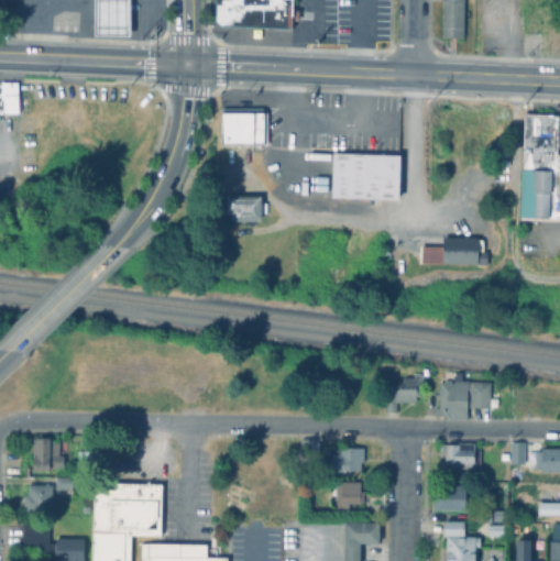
[(94,0),(131,0),(131,36),(94,36),(94,0)]
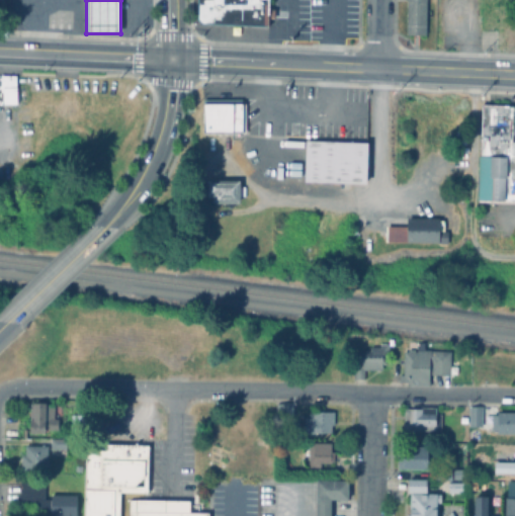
[(198,0),(268,0),(268,26),(202,24),(198,21),(198,0)]
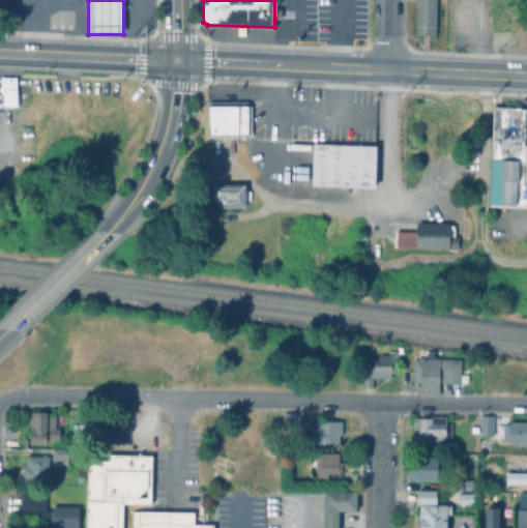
[(436,0),(436,34),(416,34),(416,0),(436,0)]
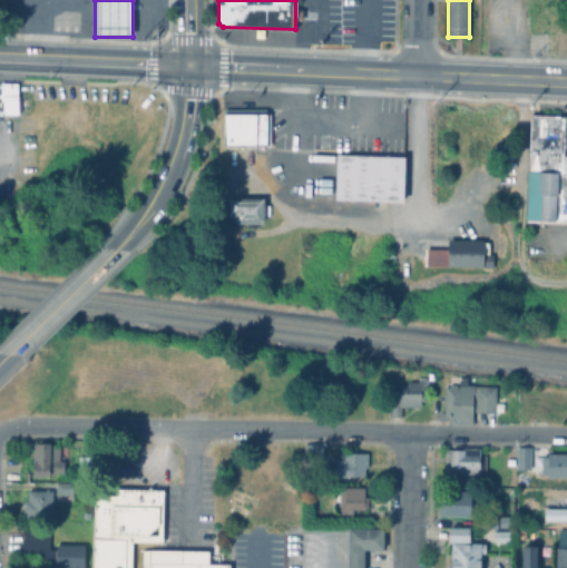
[(20,85),(21,115),(6,115),(6,100),(3,101),(2,85),(2,84),(20,84),(20,85)]
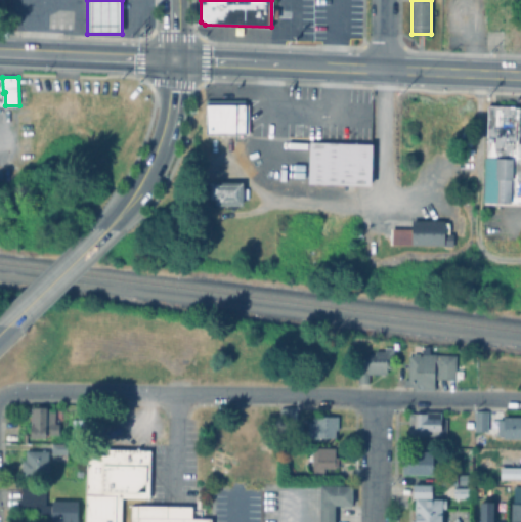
[(205,105),(250,105),(249,135),(205,135),(205,105)]
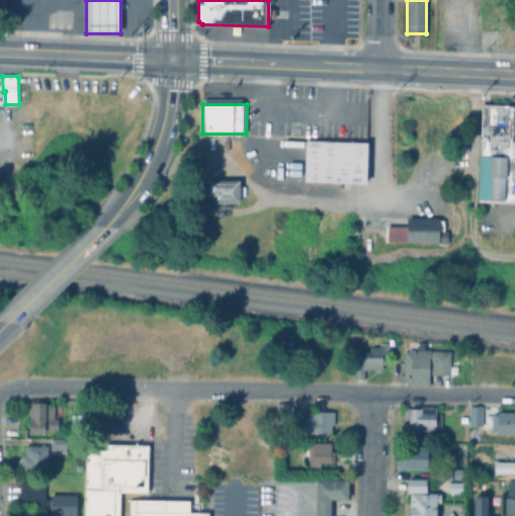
[(483,106),(514,107),(514,203),(479,202),(483,106)]
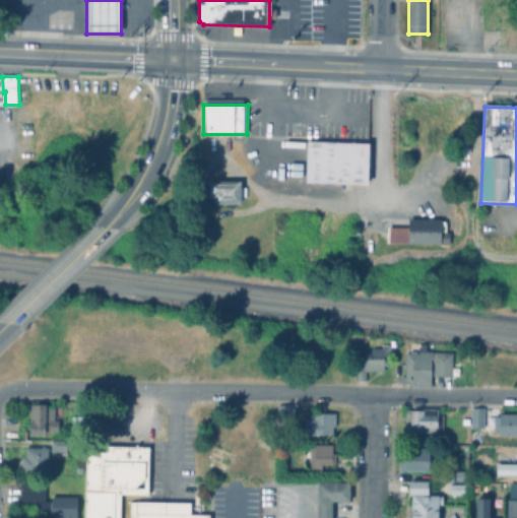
[(309,142),(371,144),(369,185),(307,182),(309,142)]
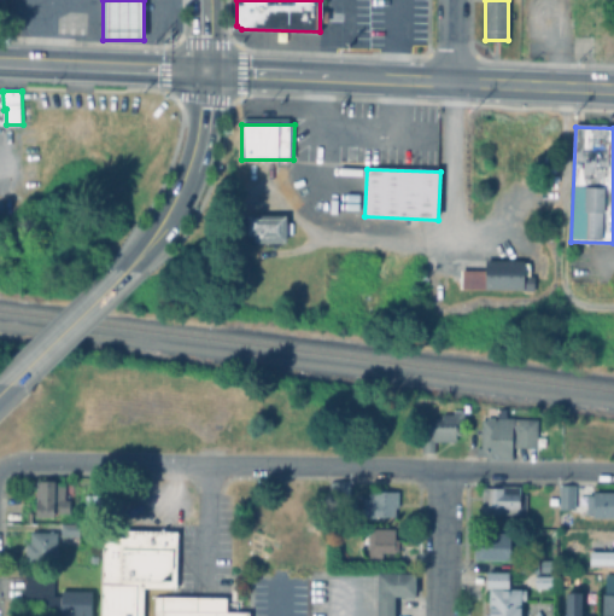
[(288,216),(288,243),(256,243),(256,237),(249,237),(249,216),(288,216)]
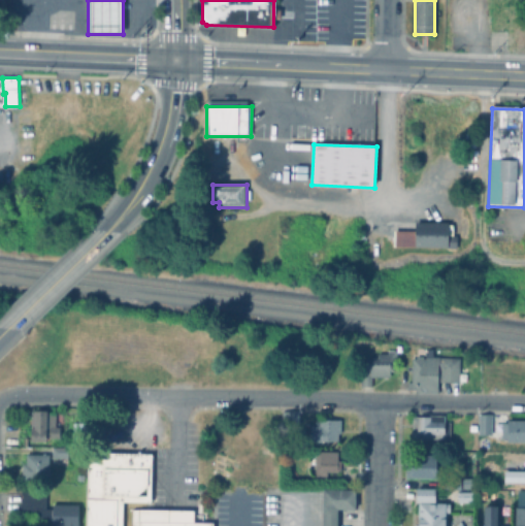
[(453,224),(453,235),(457,235),(457,247),(457,248),(393,247),(393,230),(415,230),(415,222),(448,222),(448,224),(453,224)]
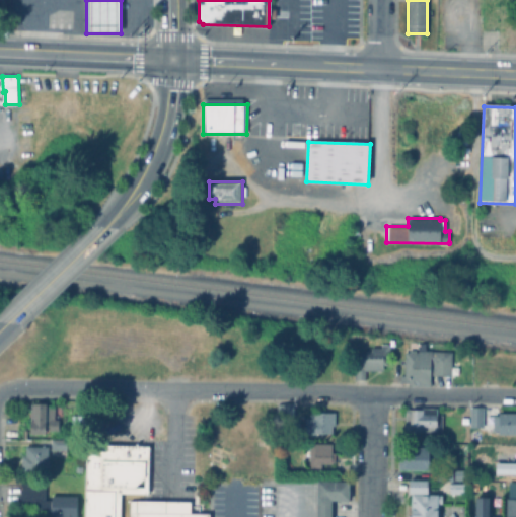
[(366,378),(356,379),(356,350),(373,350),(373,346),(381,346),(381,344),(391,344),(391,364),(383,364),(384,369),(366,370),(366,378)]
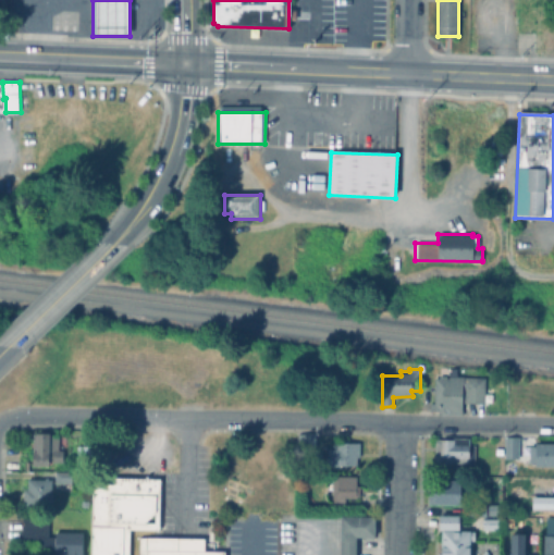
[(440,375),(485,378),(484,403),(464,403),(464,414),(440,414),(440,411),(431,411),(431,404),(434,404),(435,379),(440,379),(440,375)]
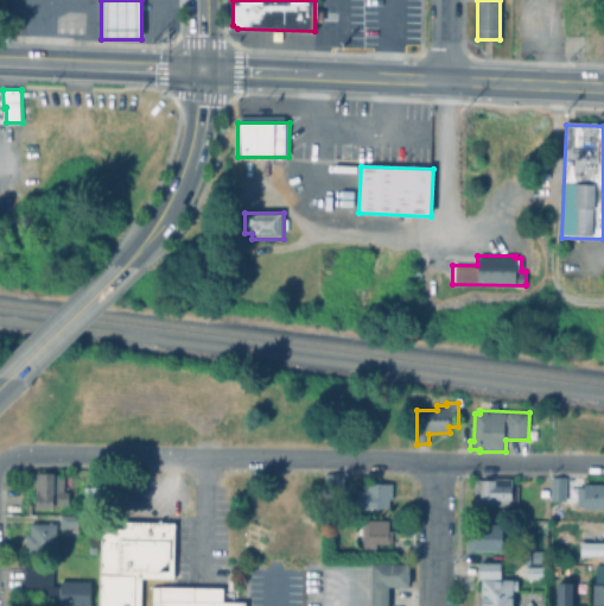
[(57,473),(57,474),(68,475),(67,492),(71,492),(71,505),(56,504),(56,509),(38,507),(38,493),(39,493),(40,474),(43,474),(43,473),(57,473)]
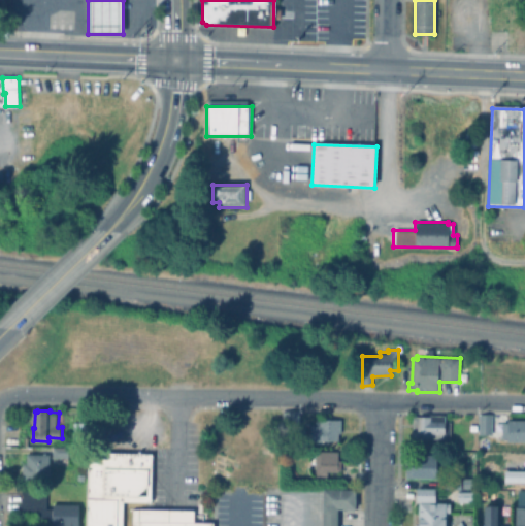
[(493,415),(492,434),(479,434),(480,414),(493,415)]
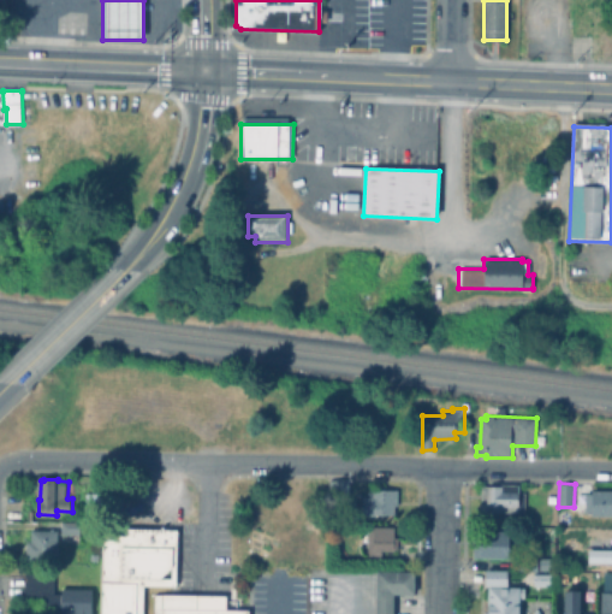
[(520,485),(518,493),(524,493),(524,512),(481,511),(481,485),(500,485),(500,484),(520,485)]
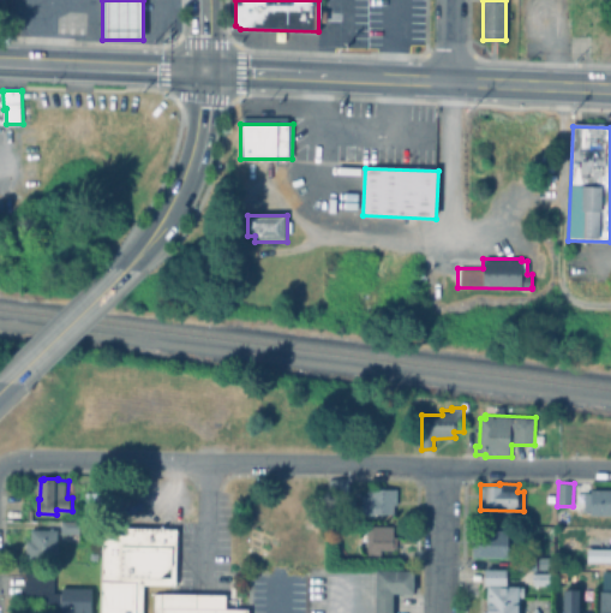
[(401,489),(400,507),(397,507),(397,515),(379,515),(379,516),(365,516),(365,513),(363,513),(363,507),(365,507),(365,497),(372,497),(372,489),(401,489)]
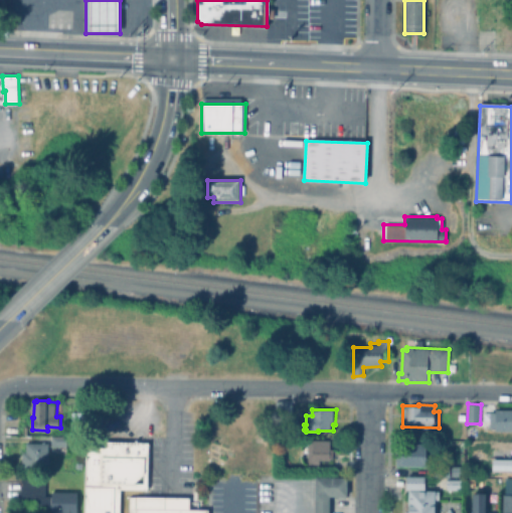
[(511,431),(495,431),(495,428),(490,428),(490,411),(495,411),(495,409),(511,409),(511,431)]
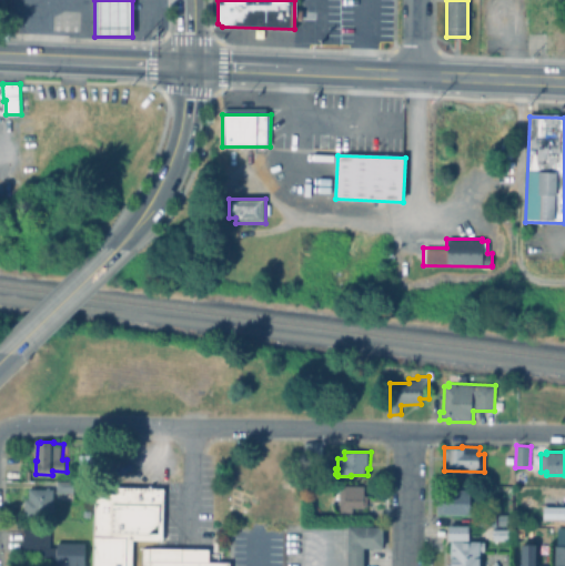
[(24,472),(24,479),(19,479),(8,478),(9,470),(19,471),(24,472)]
